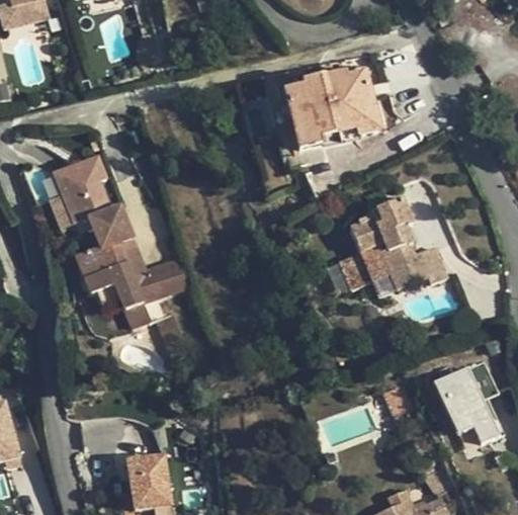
[(284,92),(298,151),(322,145),(320,139),(338,134),(356,129),(358,136),(380,130),(365,72),(346,77),(345,72),(304,83),(305,87),(284,92)]
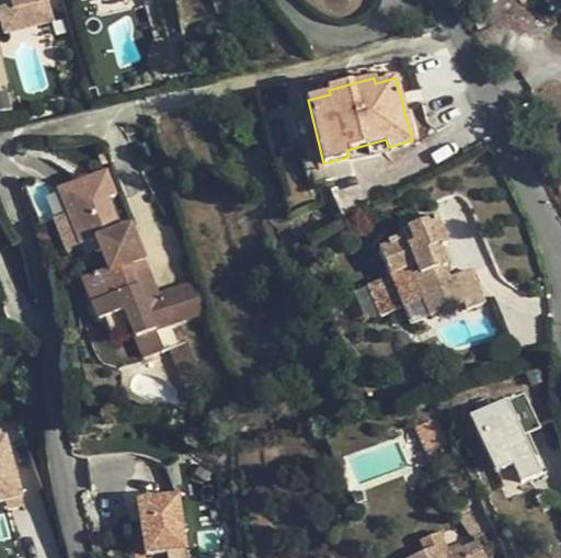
[(386,139),(366,145),(368,151),(388,147),(386,139)]
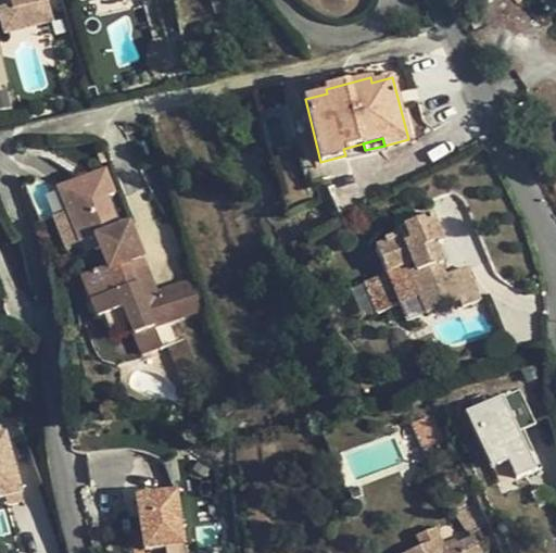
[(343,149),(345,155),(365,150),(363,143),(343,149)]
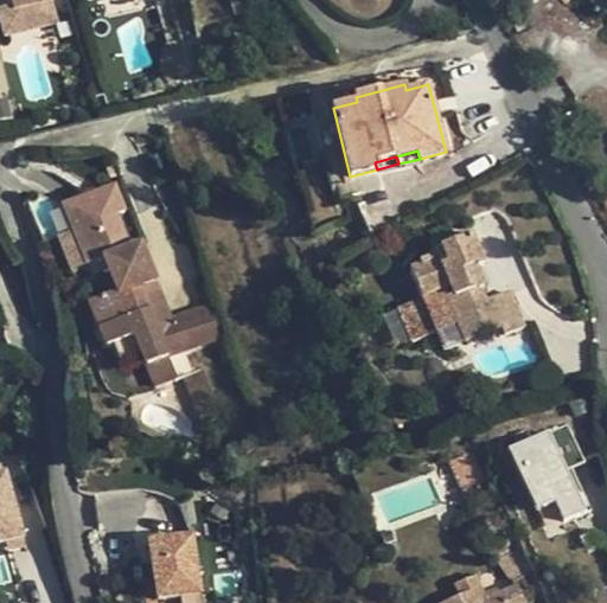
[(75,235),(87,264),(104,257),(116,289),(89,300),(107,345),(114,342),(122,363),(142,354),(155,386),(177,379),(167,355),(228,333),(216,297),(171,316),(141,242),(131,245),(117,212),(127,207),(116,180),(62,201),(75,235)]
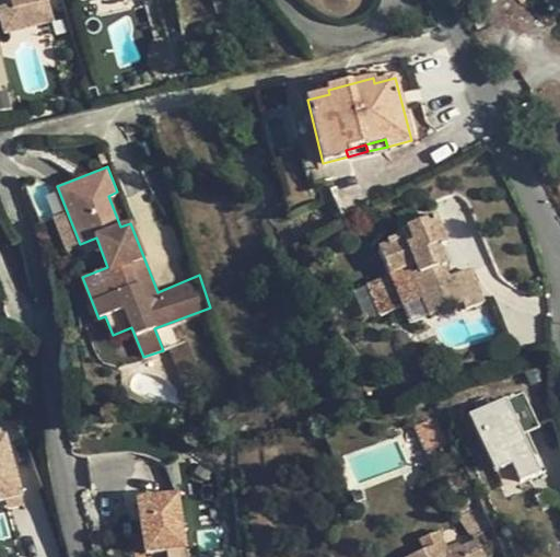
[(430,314),(464,300),(467,306),(483,300),(469,267),(447,276),(442,265),(446,264),(439,245),(446,242),(435,215),(401,228),(405,236),(396,240),(395,238),(387,240),(389,243),(378,247),(389,273),(416,262),(420,273),(413,275),(430,314)]
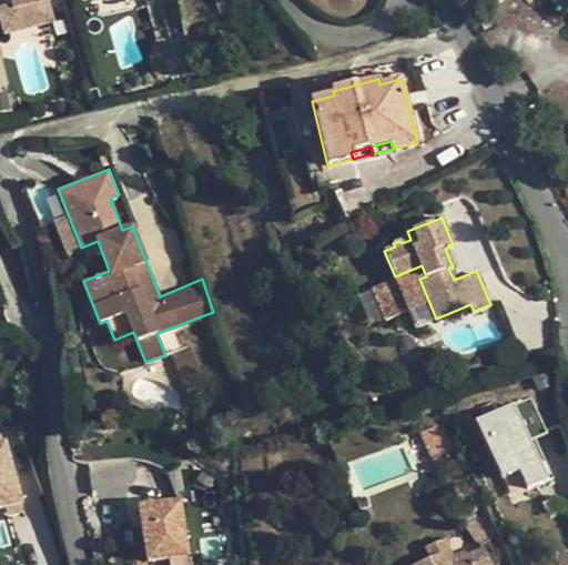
[(70,220),(56,225),(68,253),(81,248),(70,220)]
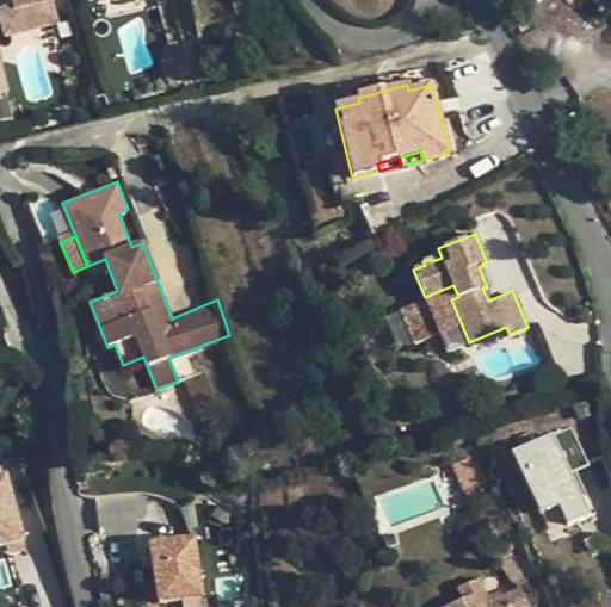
[(448,352),(469,342),(451,299),(458,297),(454,285),(425,297),(448,352)]
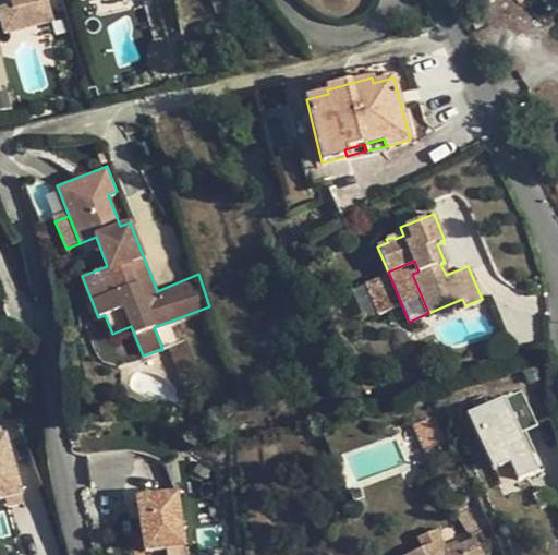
[(364,313),(390,305),(381,275),(355,282),(364,313)]
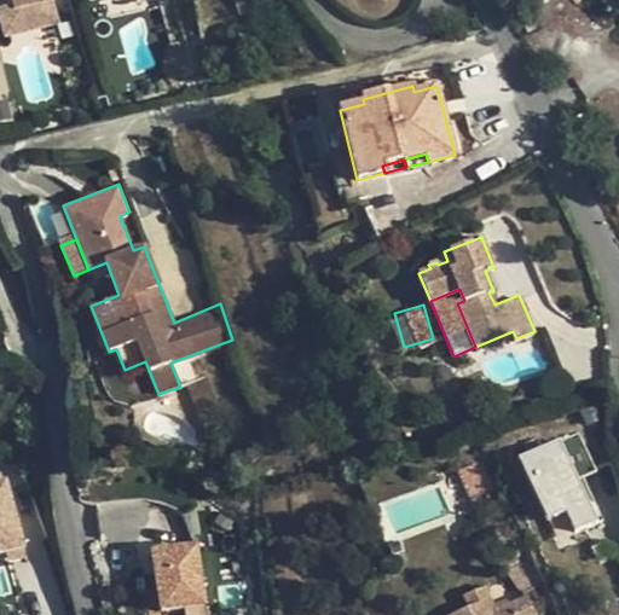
[(185,381),(207,429),(227,421),(206,372),(185,381)]
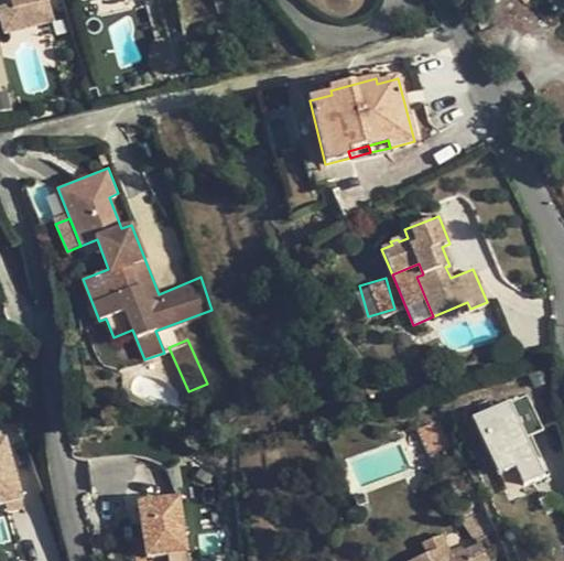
[(517,396),(525,429),(538,425),(529,394),(517,396)]
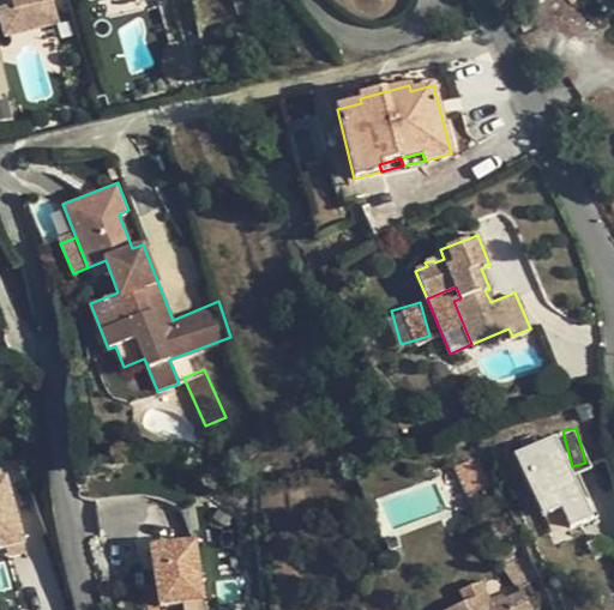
[(512,453),(536,512),(553,505),(561,526),(590,515),(557,434),(512,453)]
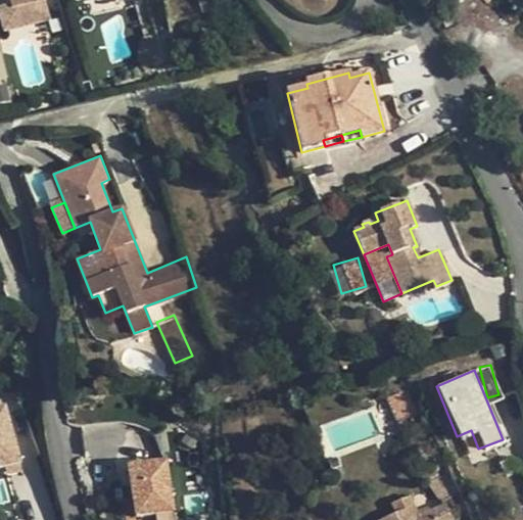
[(394,392),(405,418),(417,413),(407,388),(394,392)]
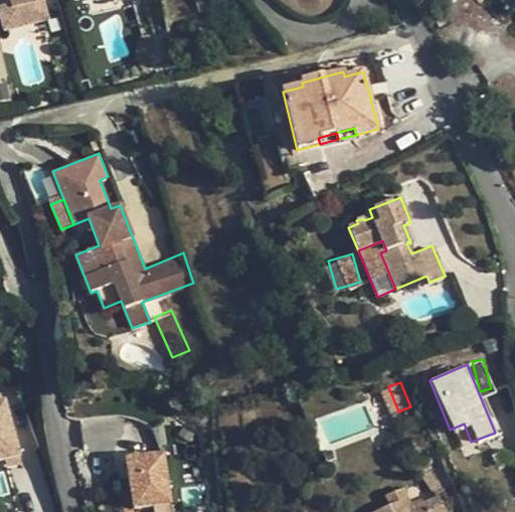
[(383,389),(393,413),(398,411),(388,386),(383,389)]
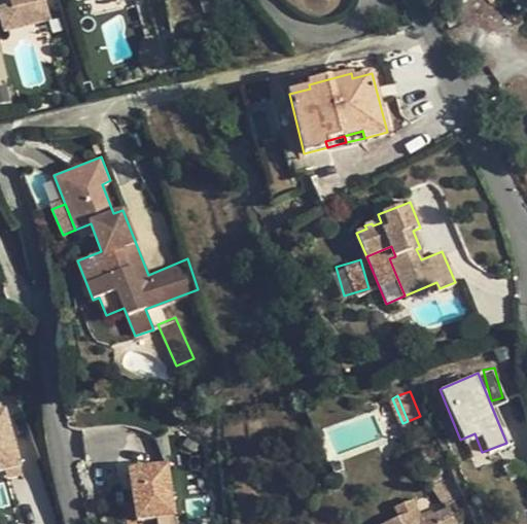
[(8,410),(3,412),(0,405),(0,468),(21,461),(8,429),(14,427),(8,410)]
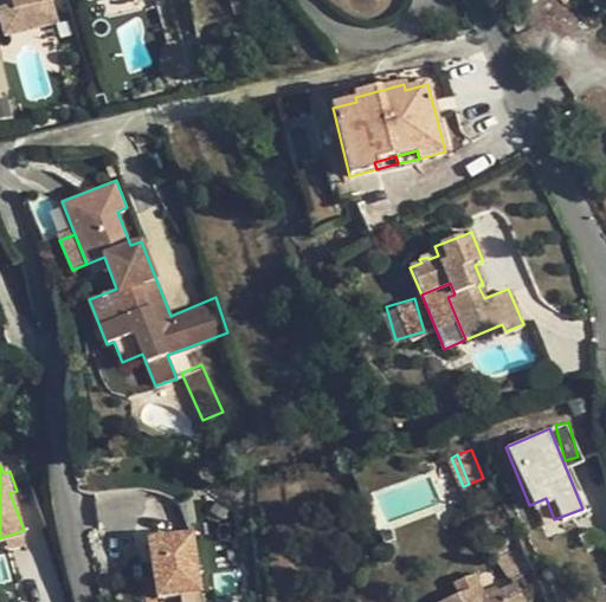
[(199,529),(154,531),(158,593),(202,590),(199,529)]
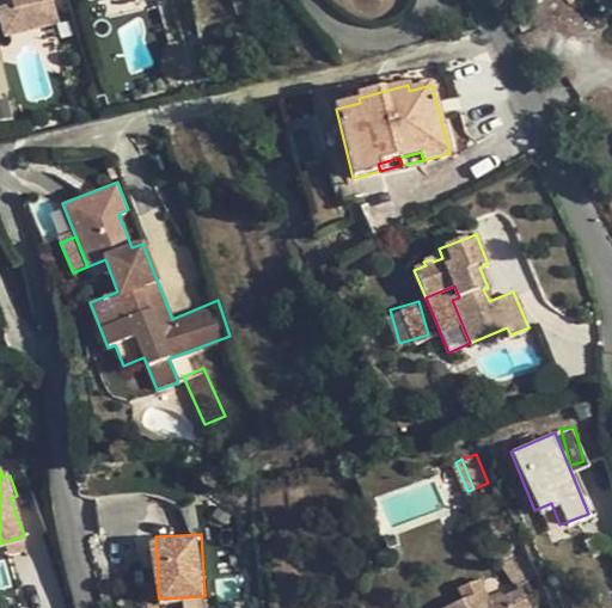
[(466,597),(470,607),(471,607),(489,600),(479,577),(459,587),(465,597),(466,597)]
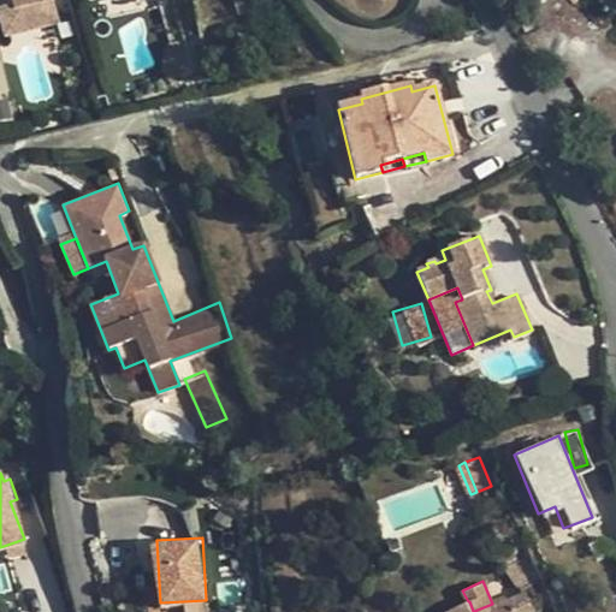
[(534,611),(525,589),(492,604),(474,611),(473,611),(469,601),(444,611),(534,611)]
